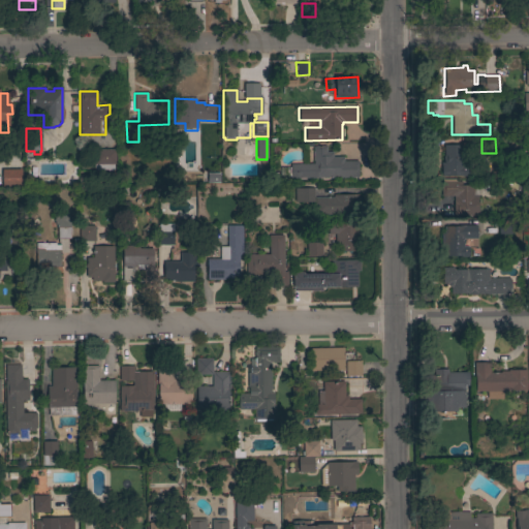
[(466,145),(466,176),(441,177),(440,162),(444,162),(443,145),(466,145)]
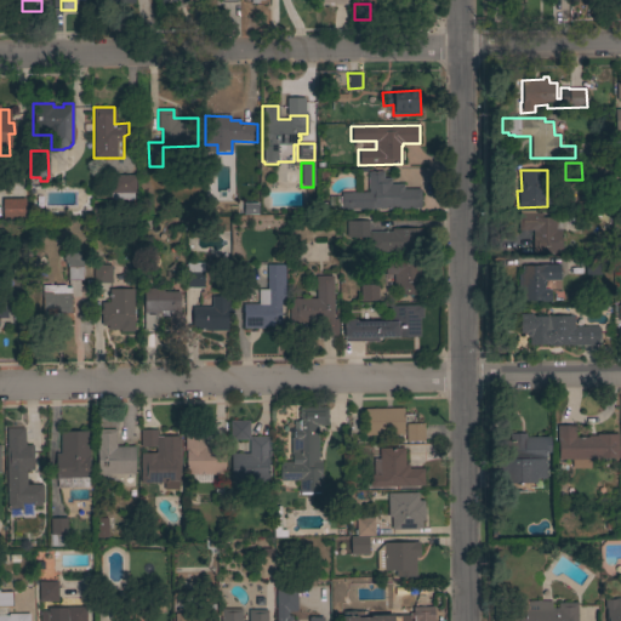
[(368,193),(368,172),(382,171),(383,180),(389,178),(389,184),(403,184),(403,189),(421,189),(421,208),(341,210),(341,193),(368,193)]
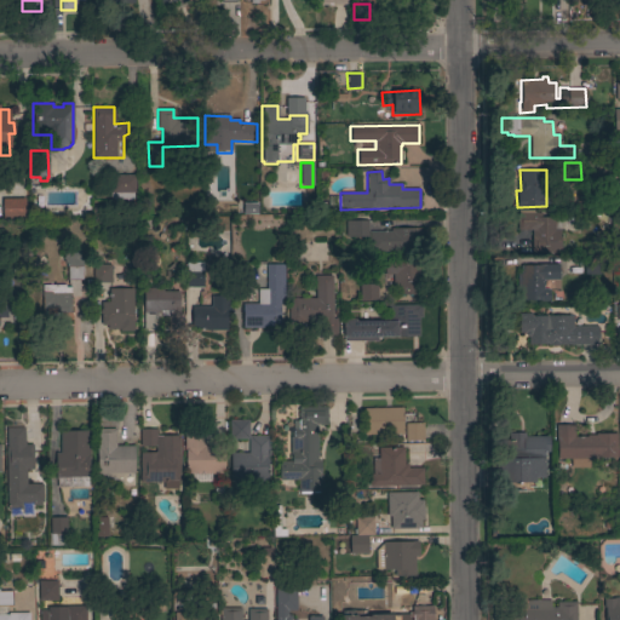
[(135,174),(135,193),(133,193),(133,200),(110,200),(110,174),(135,174)]
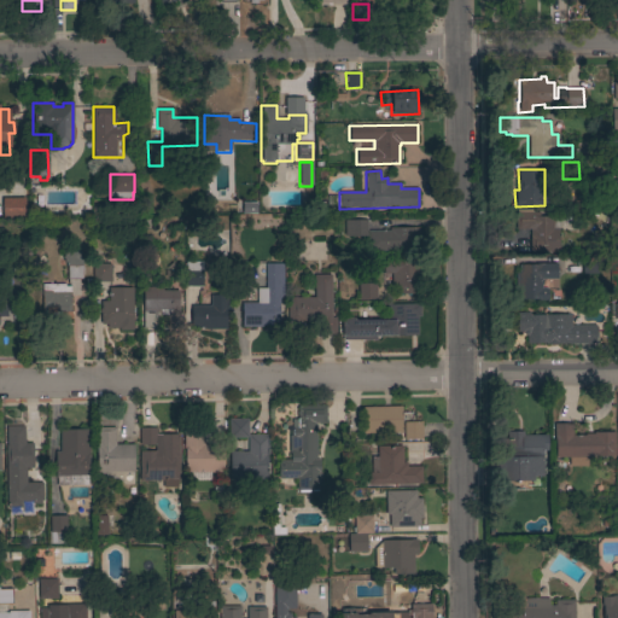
[(24,198),(24,219),(1,219),(1,198),(24,198)]
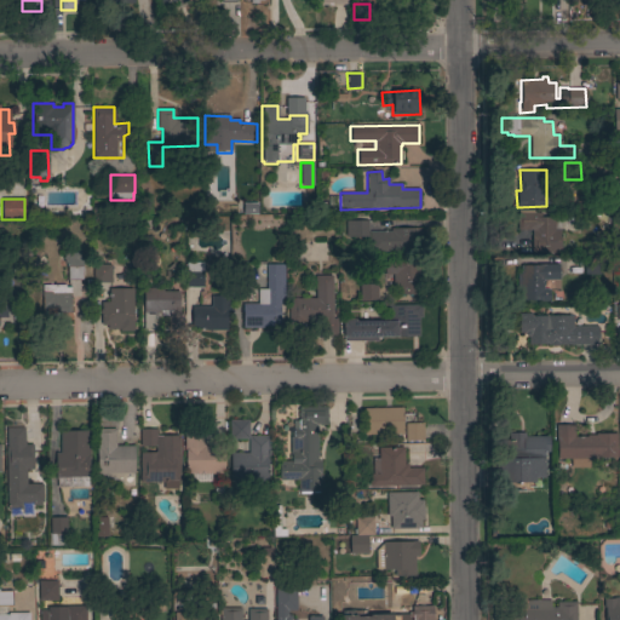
[(560,253),(532,253),(530,230),(517,230),(517,213),(517,211),(533,211),(533,213),(541,213),(541,218),(560,217),(560,253)]
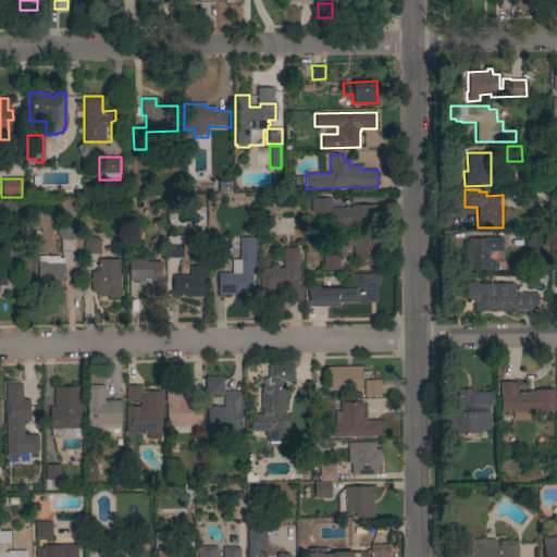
[(331,213),(311,213),(310,198),(331,198),(331,213)]
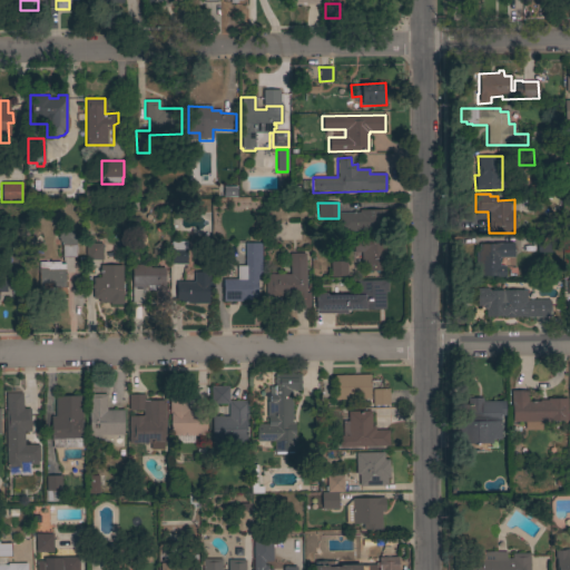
[(360,213),(360,210),(386,209),(386,233),(360,234),(360,232),(340,232),(338,213),(360,213)]
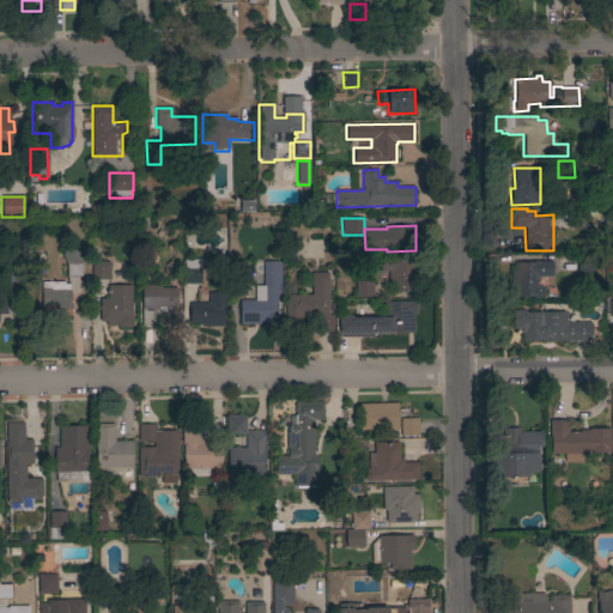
[(67,263),(66,263),(66,261),(62,261),(62,249),(79,249),(79,258),(82,258),(82,279),(78,283),(78,293),(71,293),(71,316),(60,316),(60,317),(50,317),(50,311),(42,311),(42,281),(65,281),(65,284),(68,284),(67,279),(67,263)]
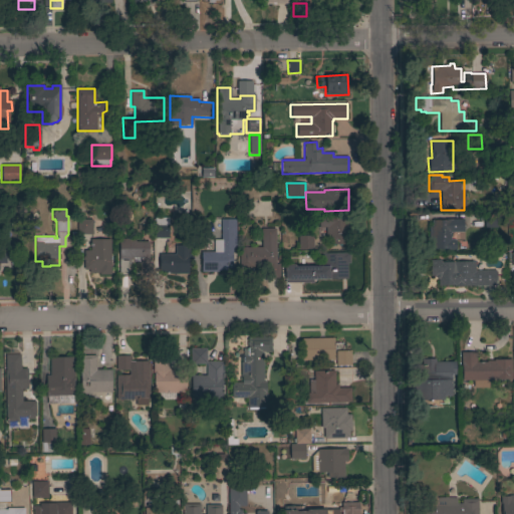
[(484,215),(498,215),(498,228),(484,228),(484,215)]
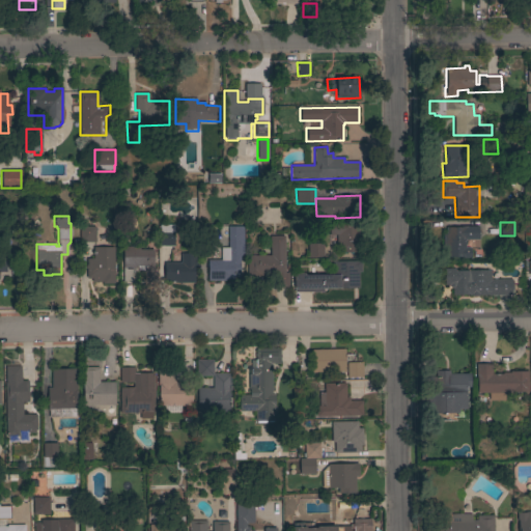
[(329,235),(329,223),(358,223),(358,252),(336,253),(336,235),(329,235)]
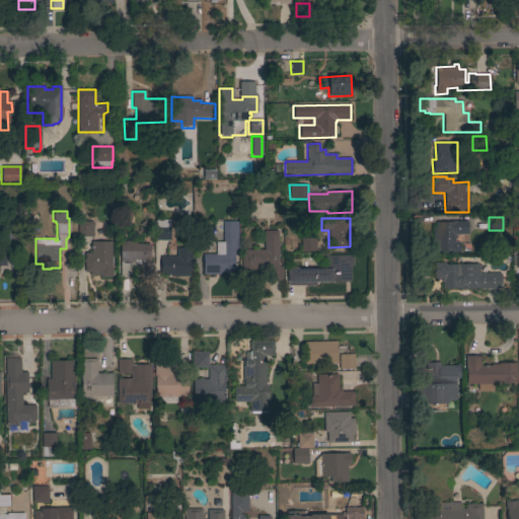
[(169,240),(155,240),(156,220),(169,220),(169,240)]
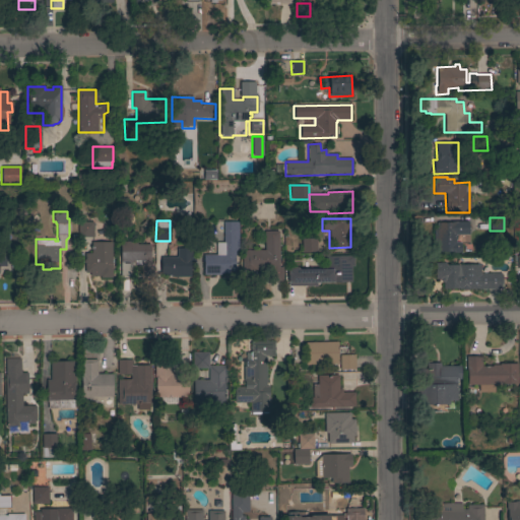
[(222,222),(238,221),(238,250),(234,250),(235,273),(219,273),(219,275),(203,275),(203,255),(215,255),(215,243),(223,242),(222,222)]
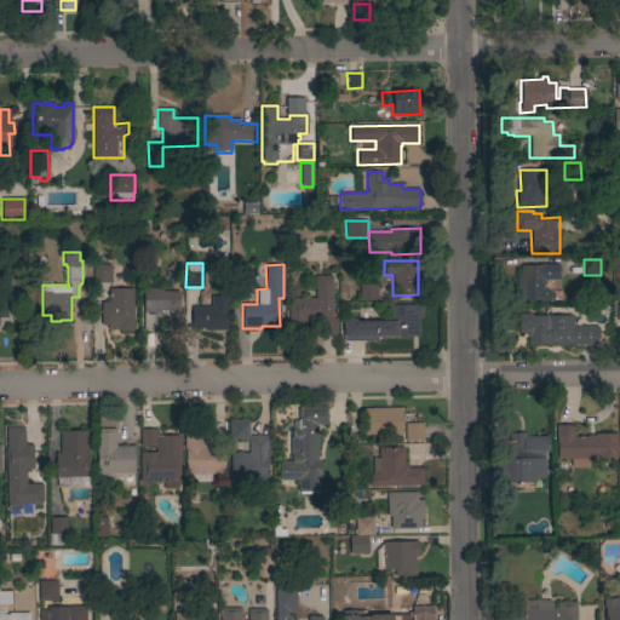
[(558,264),(558,279),(543,280),(543,290),(549,290),(549,302),(517,302),(517,273),(521,273),(521,265),(558,264)]
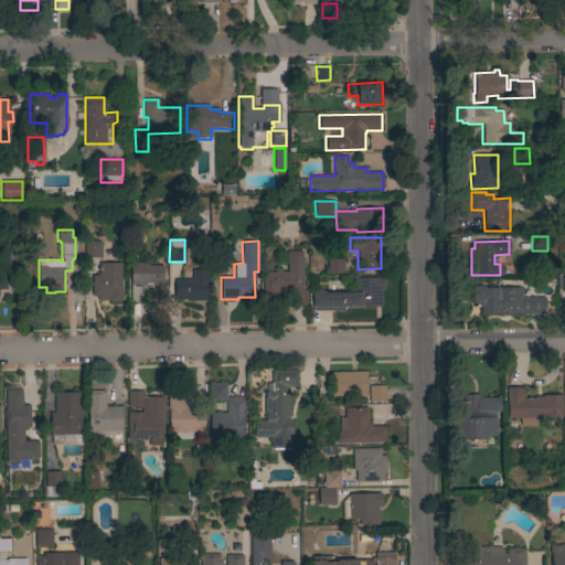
[(85,257),(85,242),(102,242),(102,257),(85,257)]
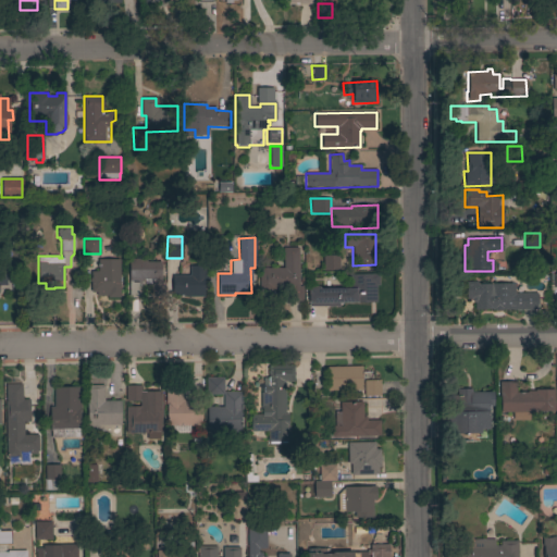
[(298,286),(302,286),(302,301),(289,301),(289,289),(273,289),(273,292),(259,292),(259,269),(283,269),(283,248),(298,248),(298,286)]
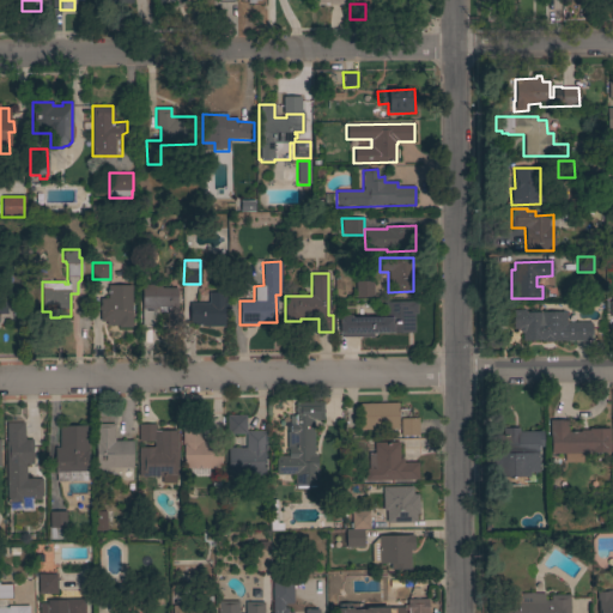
[(131,328),(117,328),(117,326),(105,326),(105,322),(99,322),(99,298),(108,298),(108,286),(117,286),(117,280),(123,280),(123,285),(132,285),(131,328)]
